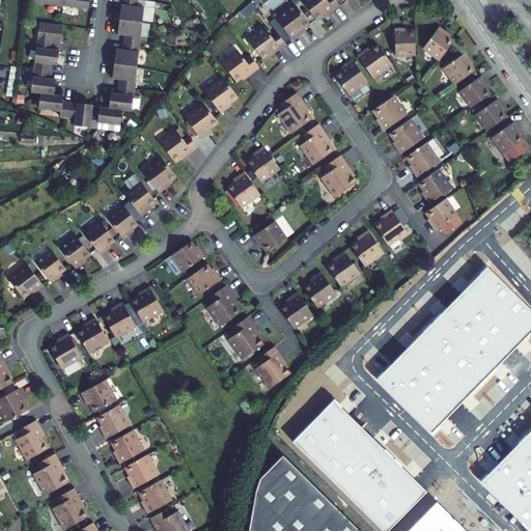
[(28,0),(28,2),(63,6),(62,14),(78,16),(79,8),(88,9),(89,0),(28,0)]
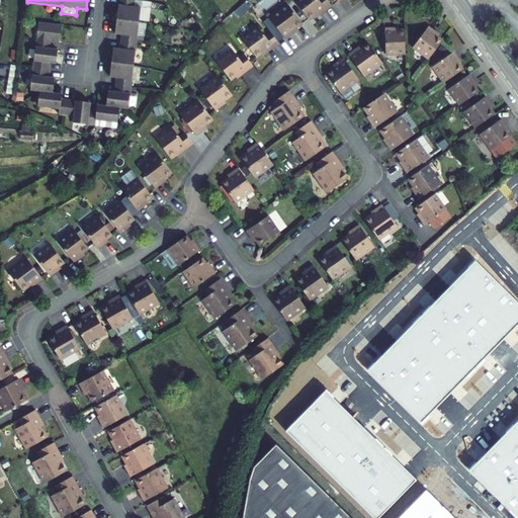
[(62,24),(38,22),(30,90),(39,91),(38,105),(60,108),(59,114),(74,116),(73,122),(96,125),(96,119),(117,122),(119,107),(128,109),(141,7),(135,6),(135,0),(118,0),(115,33),(121,34),(120,49),(113,48),(110,77),(116,77),(115,92),(108,91),(106,106),(97,104),(97,110),(90,109),(90,102),(62,99),(62,94),(53,92),(55,78),(48,77),(50,63),(57,64),(58,50),(50,49),(51,40),(60,42),(62,24)]
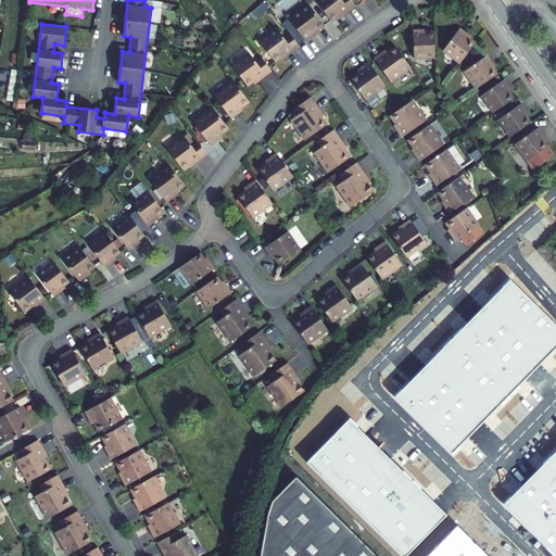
[(339,20),(356,7),(351,0),(317,0),(316,1),(331,21),(337,17),(339,20)]
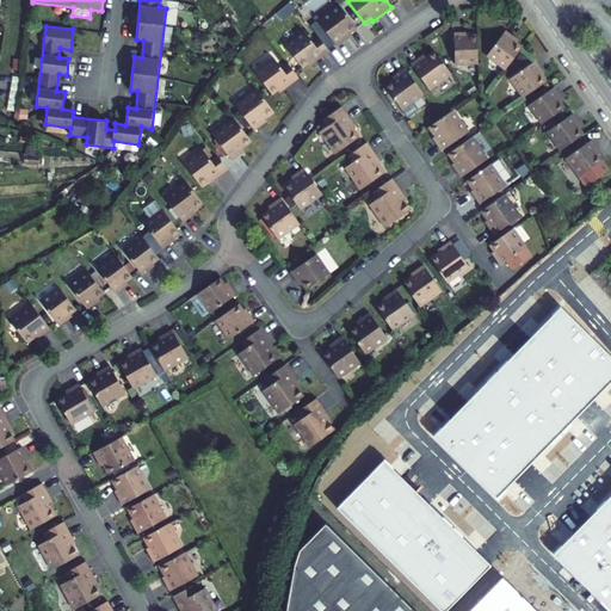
[(335,44),(337,47),(350,37),(347,35),(357,28),(339,5),(318,20),(335,44)]
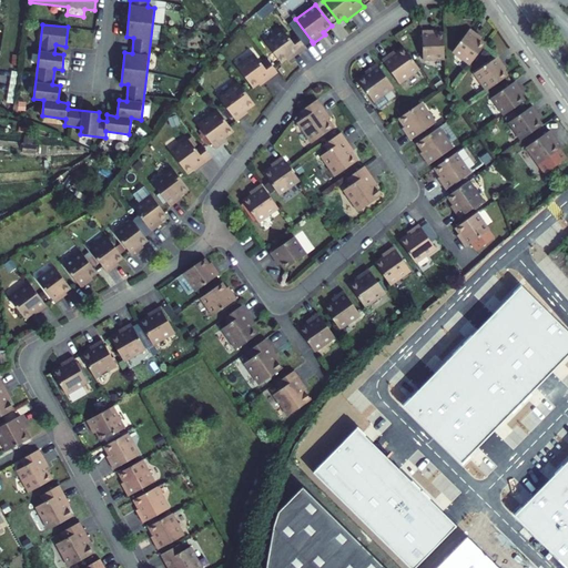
[(288,24),(296,34),(305,46),(312,41),(295,19),(288,24)]
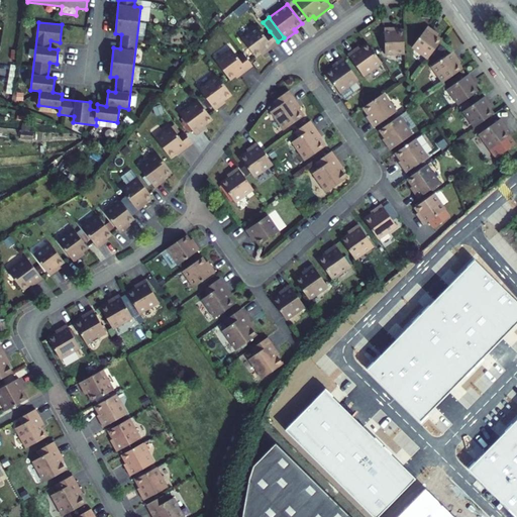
[(263,56),(279,43),(278,41),(270,31),(265,36),(257,26),(241,38),(256,58),(261,54),(263,56)]
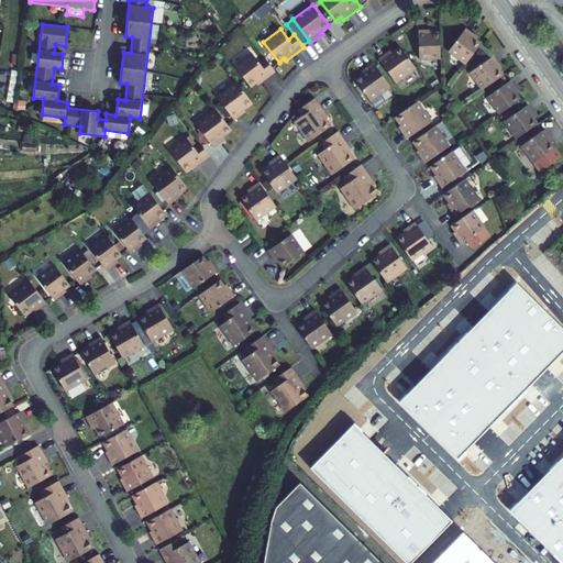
[(465,64),(481,44),(475,40),(477,37),(466,29),(449,52),(465,64)]
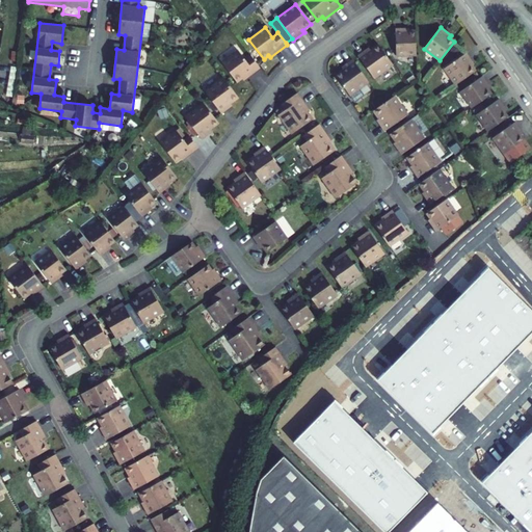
[(417,55),(416,31),(409,31),(408,28),(395,28),(396,56),(417,55)]
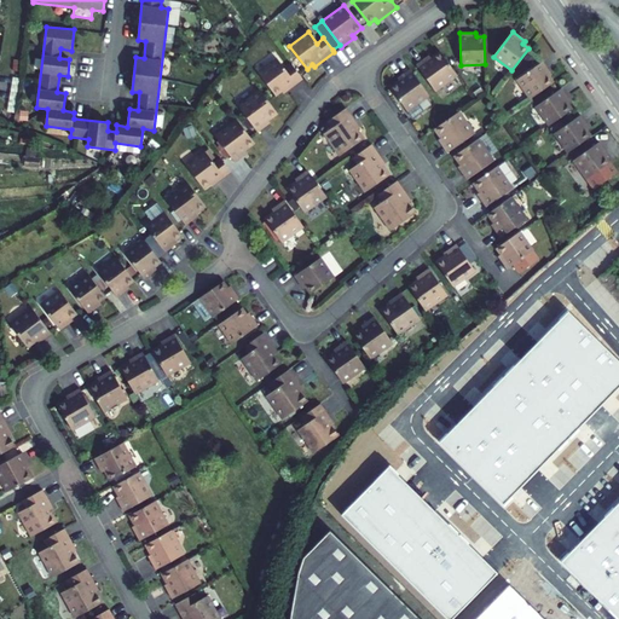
[(457,75),(440,52),(432,58),(429,56),(416,65),(435,91),(457,75)]
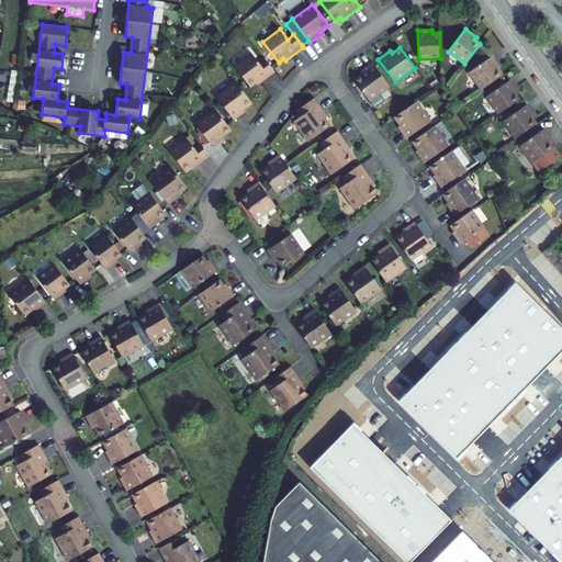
[(258,85),(274,71),(266,59),(259,64),(251,53),(235,66),(250,87),(256,82),(258,85)]
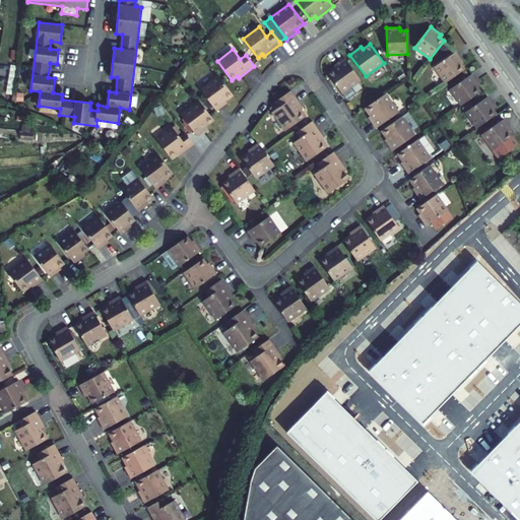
[(463,63),(456,52),(434,67),(446,83),(465,69),(461,64),(463,63)]
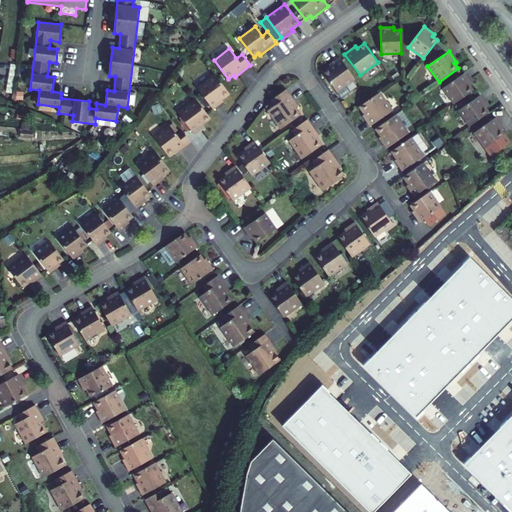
[(355,79),(339,57),(329,65),(330,67),(322,72),(336,92),(337,91),(345,86),(355,79)]
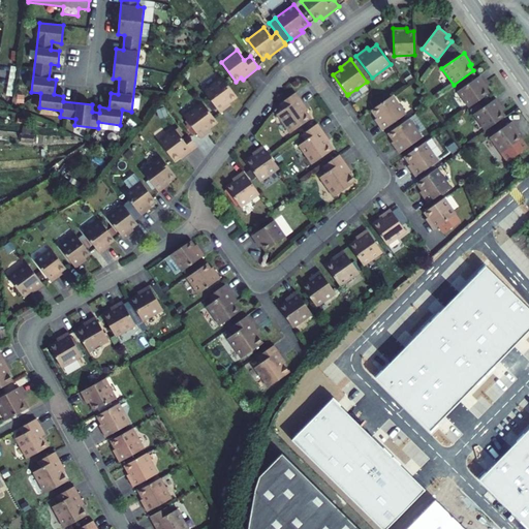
[(469,107),(489,93),(486,88),(488,87),(479,75),(458,91),(469,107)]
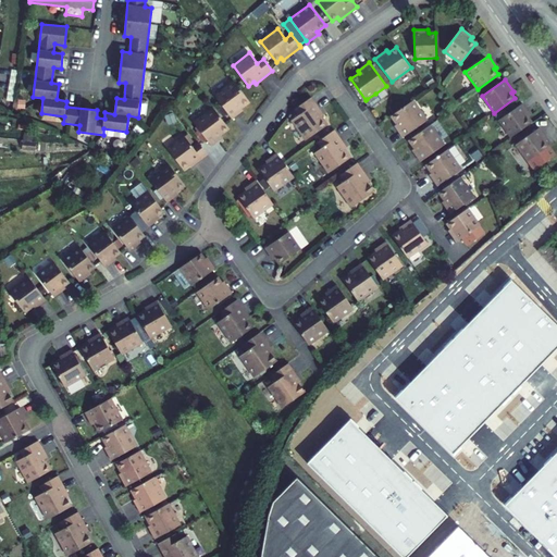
[(214,96),(232,119),(244,110),(242,108),(249,102),(234,81),(214,96)]
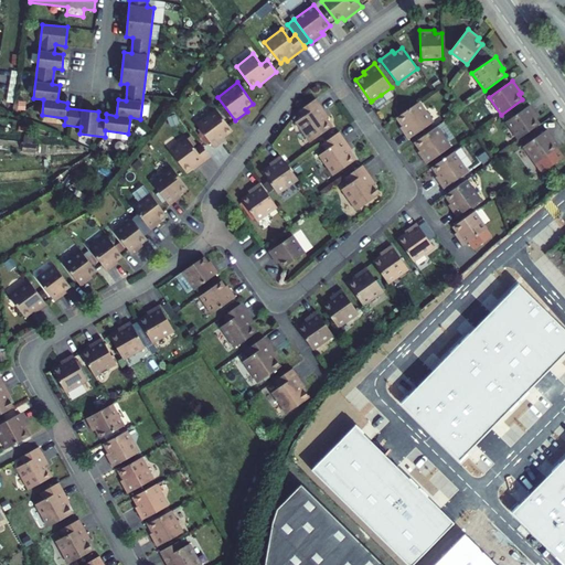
[(385,102),(381,95),(372,100),(376,108),(385,102)]
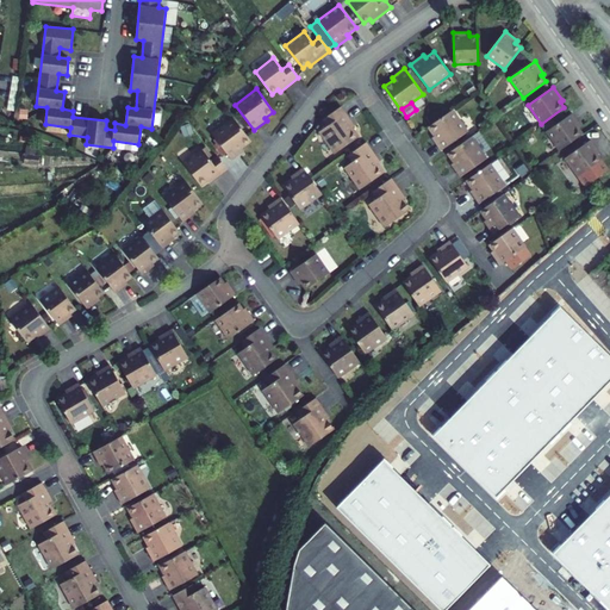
[(355,126),(341,106),(322,120),(327,126),(319,131),(335,154),(359,137),(352,128),(355,126)]
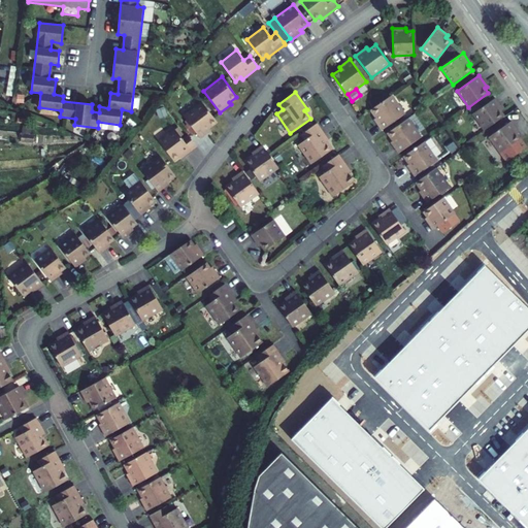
[(391,95),(371,109),(376,118),(374,119),(382,130),(404,114),(391,95)]
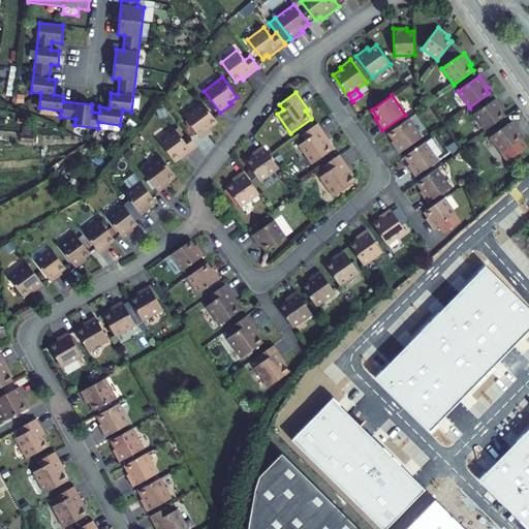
[(473,114),(486,130),(505,117),(501,112),(503,110),(496,98),(473,114)]
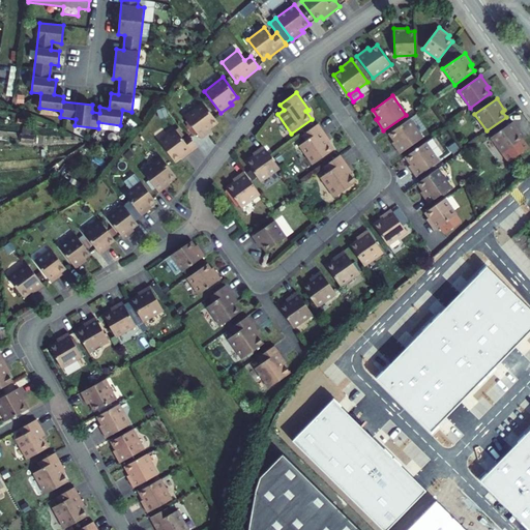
[(184,117),(201,139),(212,130),(210,128),(218,122),(203,102),(184,117)]
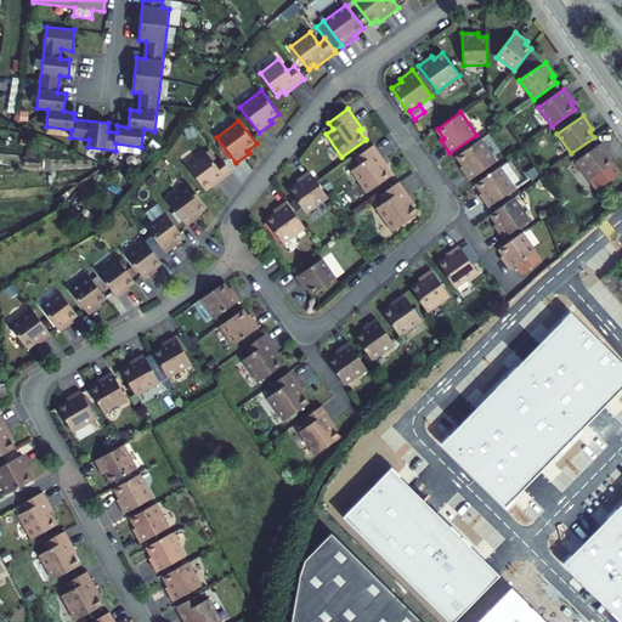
[(488,134),(457,157),(463,165),(461,168),(469,181),(496,162),(492,157),(501,152),(488,134)]
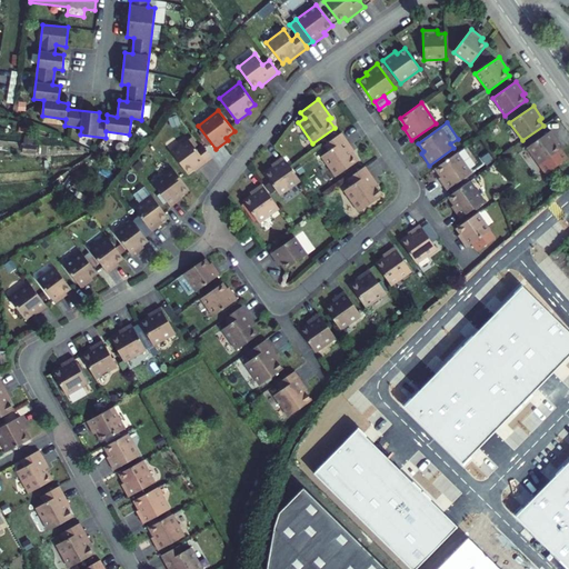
[(539,166),(560,150),(557,145),(559,142),(550,130),(527,148),(539,166)]
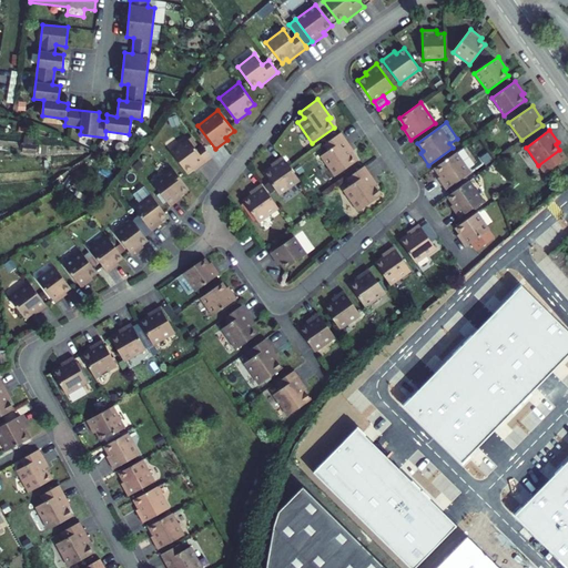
[(354,151),(341,132),(323,145),(327,151),(321,156),(335,176),(357,161),(352,153),(354,151)]
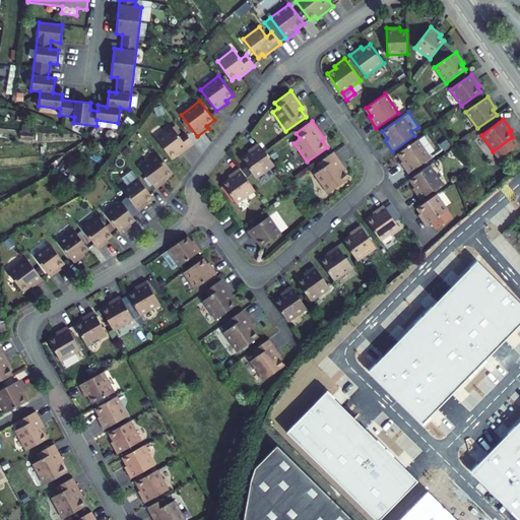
[(178,156),(194,144),(185,133),(180,137),(173,127),(156,139),(171,158),(176,154),(178,156)]
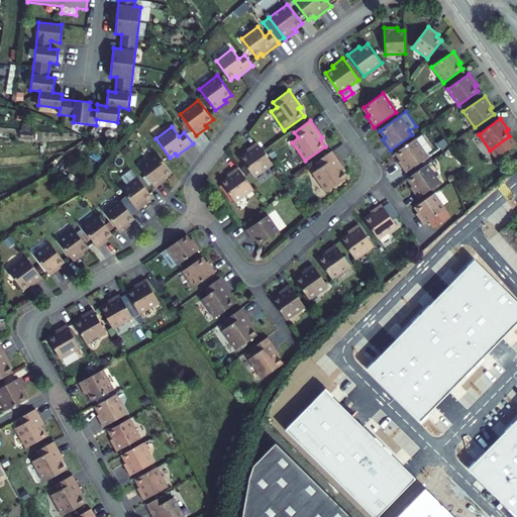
[(33,132),(21,131),(20,138),(33,140),(33,132)]
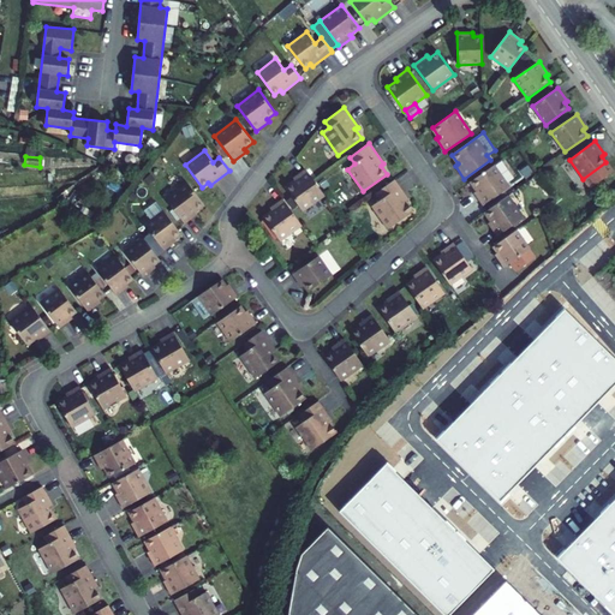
[(613,171),(605,162),(583,179),(590,187),(613,171)]
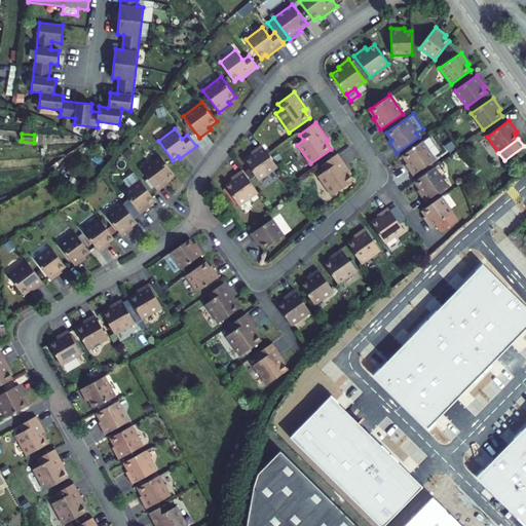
[(422,141),(402,155),(408,163),(405,164),(413,176),(421,171),(424,175),(435,167),(431,163),(436,160),(422,141)]
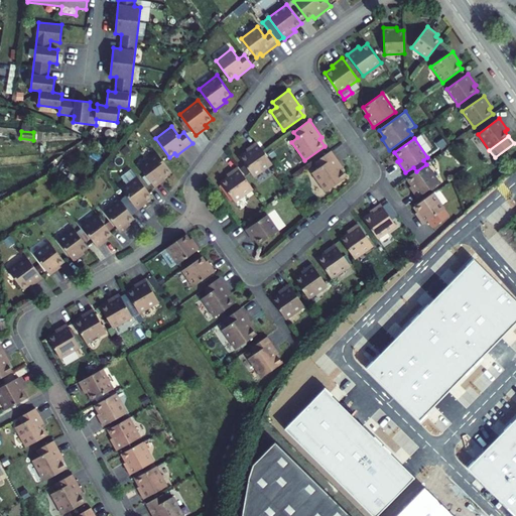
[(257,142),(246,149),(247,152),(240,157),(254,176),(272,164),(257,142)]
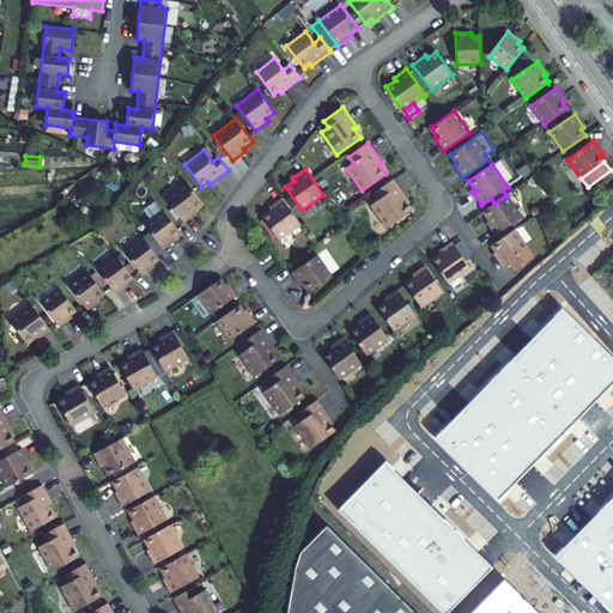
[(407,199),(393,178),(374,193),(378,200),(371,205),(387,228),(412,211),(405,201),(407,199)]
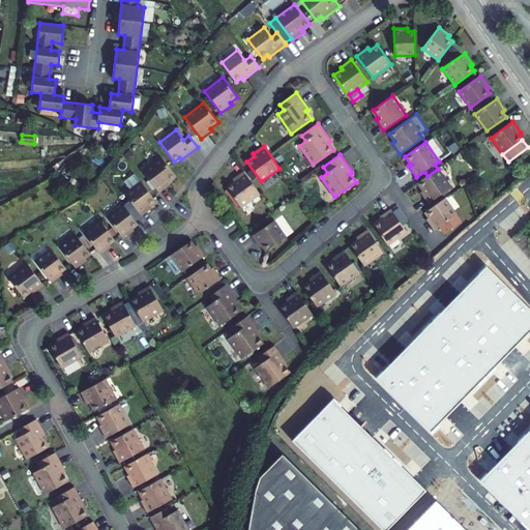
[(142,171),(159,193),(170,184),(168,182),(176,177),(160,156),(142,171)]
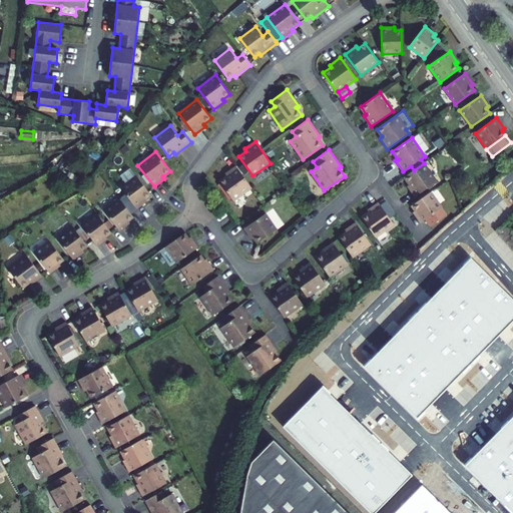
[(414,170),(404,177),(409,184),(407,186),(415,197),(437,181),(424,163),(414,170)]
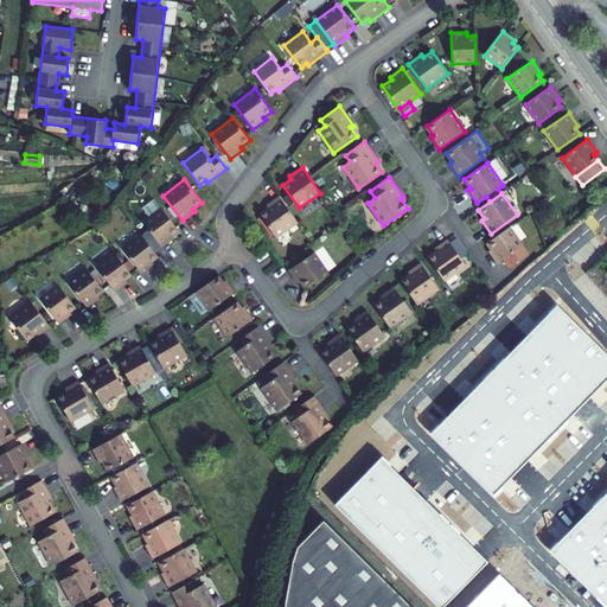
[(298,223),(280,196),(267,205),(268,208),(260,215),(276,238),(298,223)]
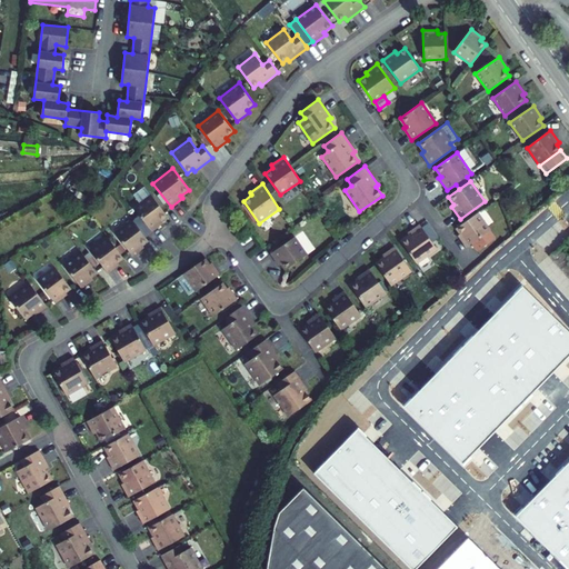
[(161,220),(167,217),(151,196),(135,208),(142,219),(151,231),(163,222),(161,220)]
